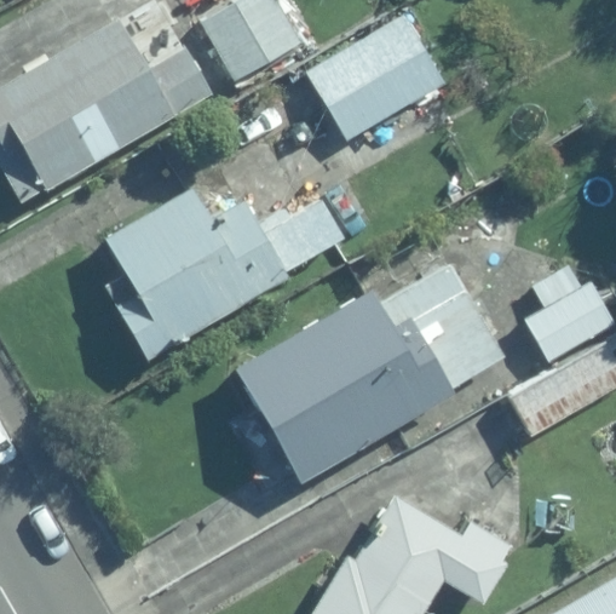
[(301,44),(276,0),(242,0),(201,23),(234,82),(301,44)]
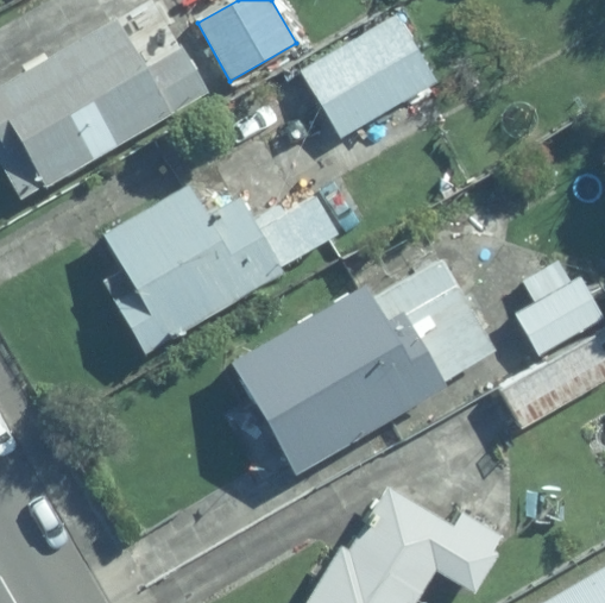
[(397,18),(303,73),(344,142),(438,85),(397,18)]
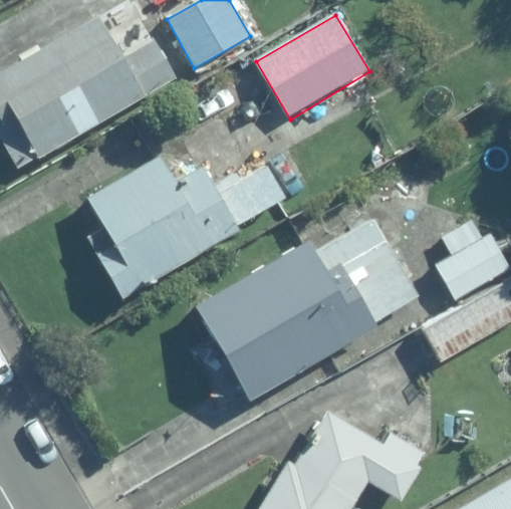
[(177,79),(155,41),(123,59),(98,16),(0,71),(0,138),(17,169),(177,79)]
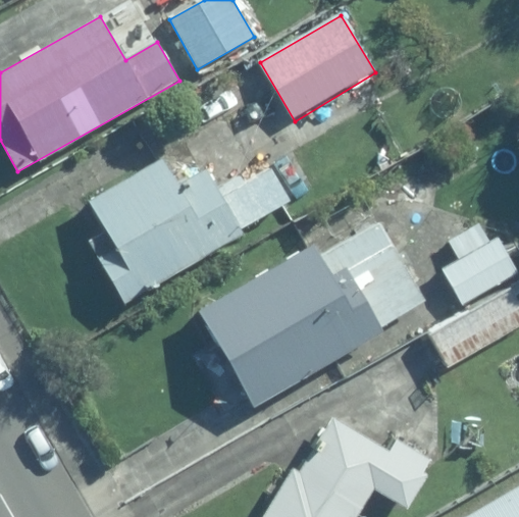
[(176,183),(161,157),(89,201),(106,231),(89,240),(124,305),(246,233),(243,227),(291,201),(271,168),(222,192),(209,167),(176,183)]
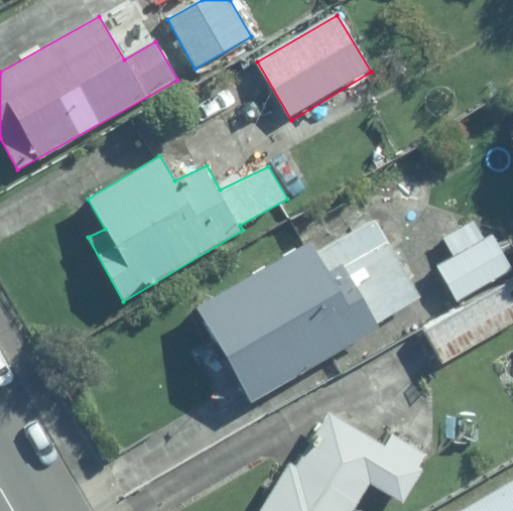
[(422,298),(377,219),(321,251),(313,239),(196,305),(249,400),(380,327),(377,324),(422,298)]
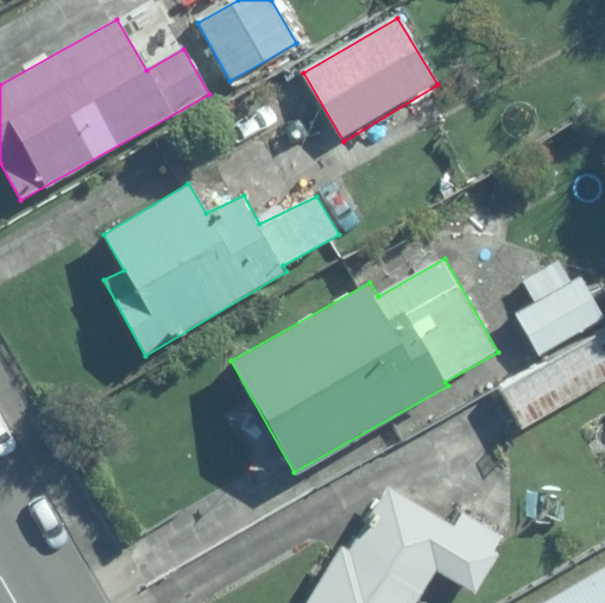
[(541,356),(604,319),(604,314),(583,280),(517,318),(541,356)]
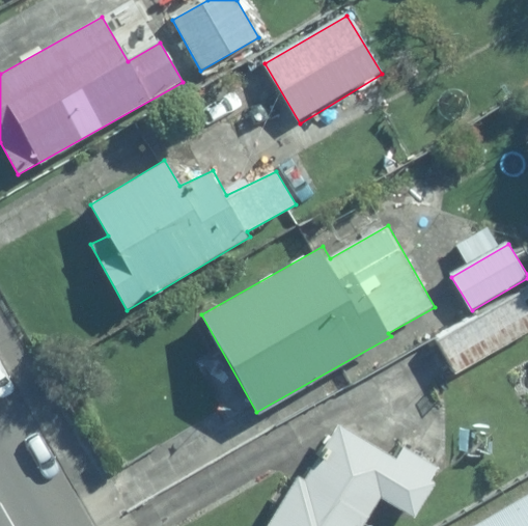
[(527,303),(522,294),(438,342),(456,374),(527,332),(527,303)]
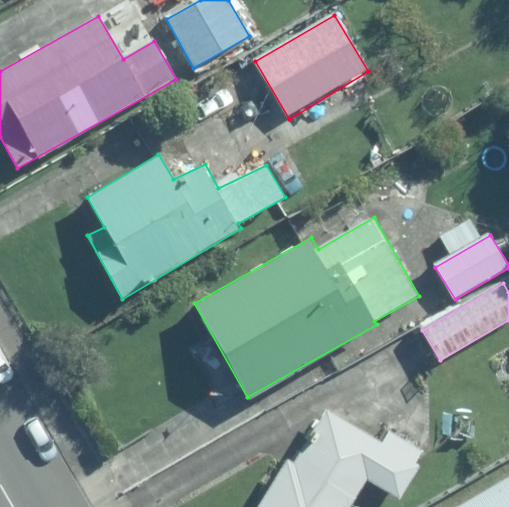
[(382,444),(327,408),(295,463),(286,458),(258,506),(351,506),(369,479),(403,498),(422,465),(416,461),(421,450),(388,432),(382,444)]
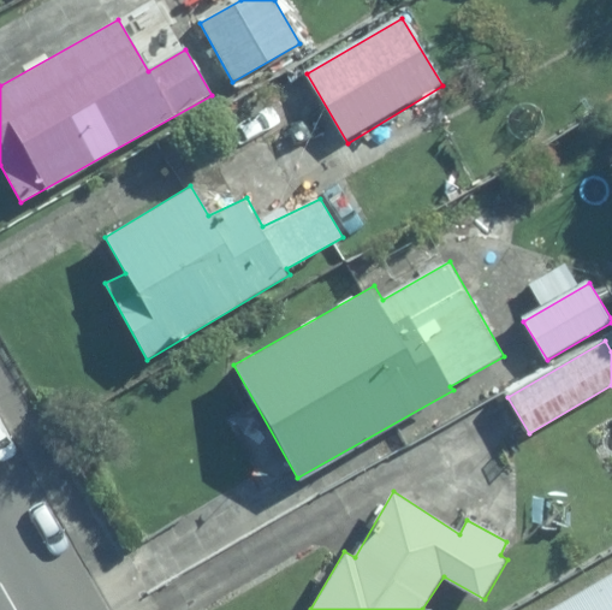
[(611,575),(551,609),(611,609),(611,575)]
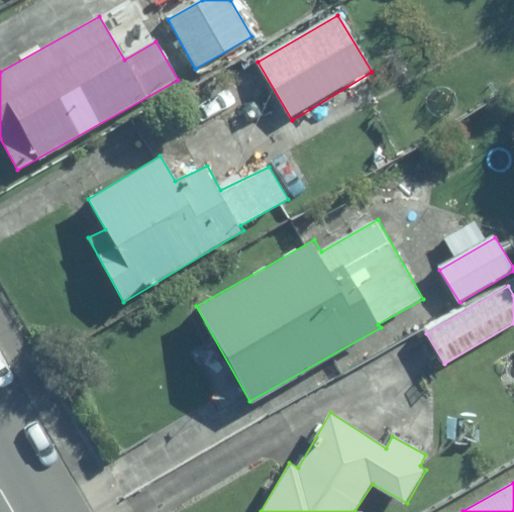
All buildings are outlined.
